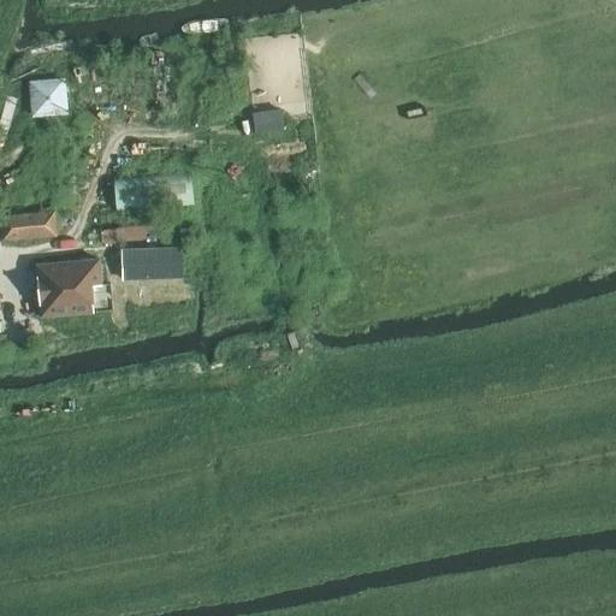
[(66,81),(29,84),(33,114),(69,110),(66,81)]
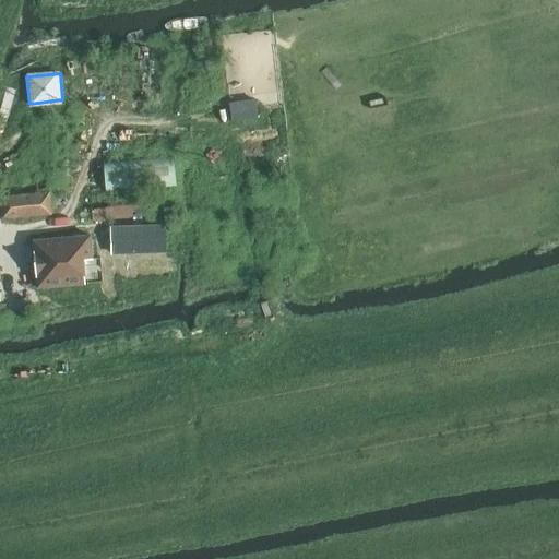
[(257,100),(228,104),(230,121),(258,118),(257,100)]
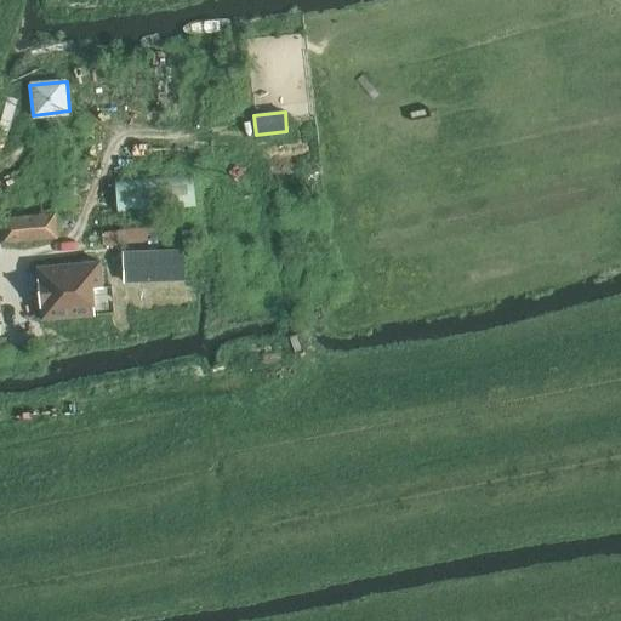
[(192,170),(114,178),(118,215),(195,208),(192,170)]
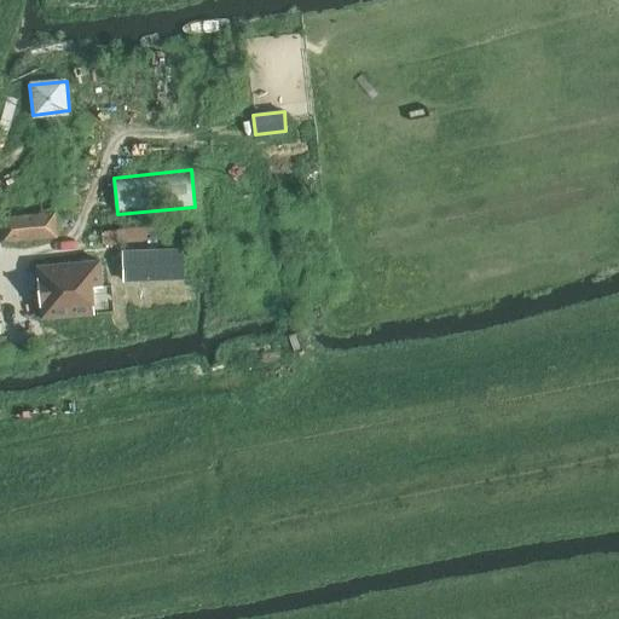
[(53,213),(1,218),(4,242),(55,237),(53,213)]
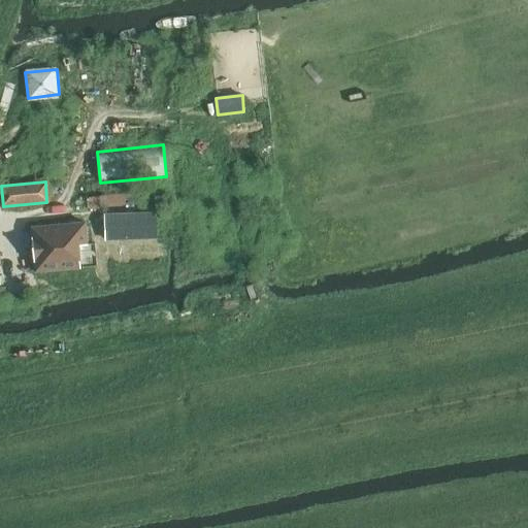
[(126,184),(86,188),(88,208),(128,204),(126,184)]
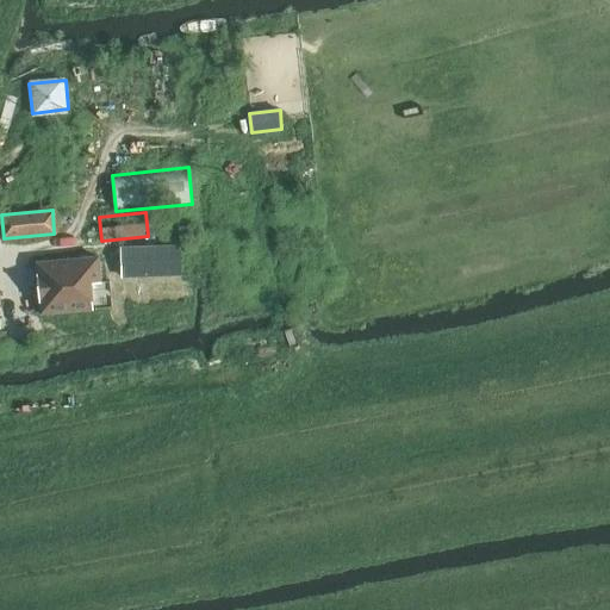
[(180,246),(122,249),(123,277),(181,274),(180,246)]
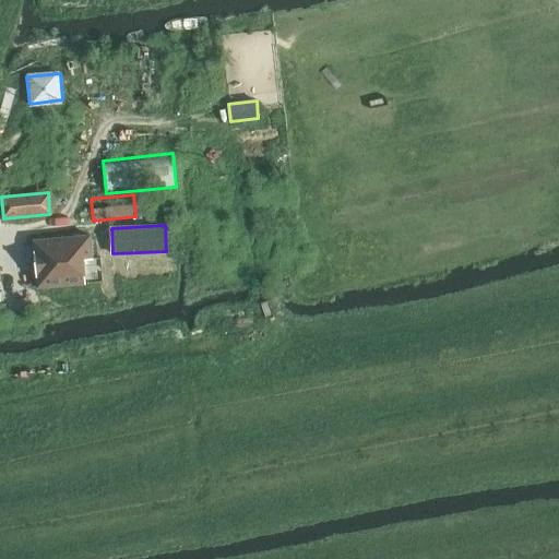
[(91,236),(33,241),(37,288),(85,284),(83,260),(93,259),(91,236)]
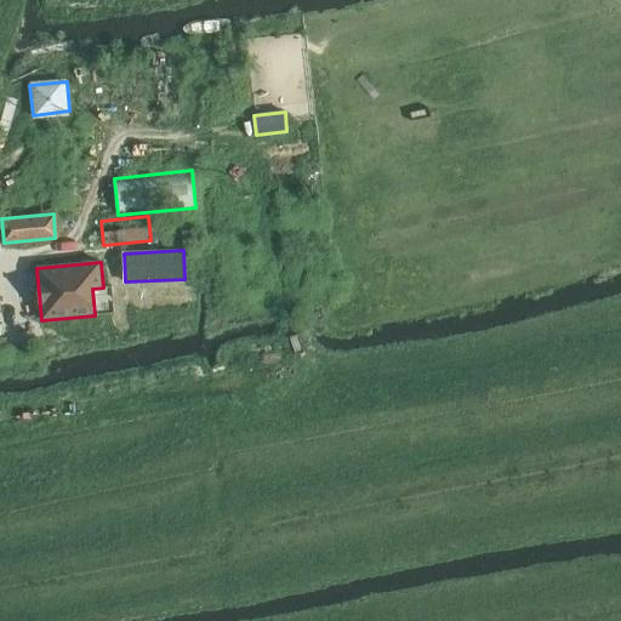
All buildings are outlined.
